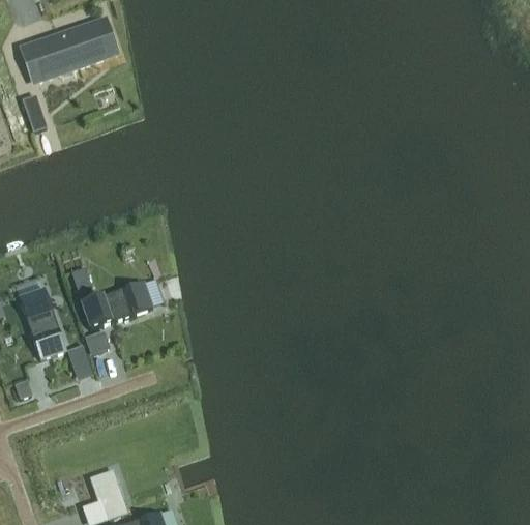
[(28,61),(34,81),(102,57),(91,24),(45,39),(50,54),(28,61)]
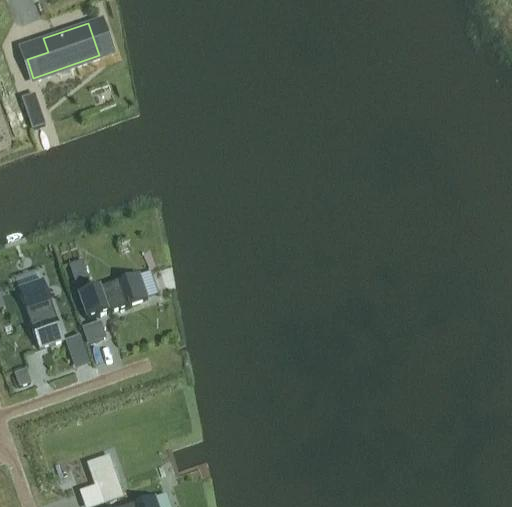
[(35,93),(22,97),(32,127),(45,123),(35,93)]
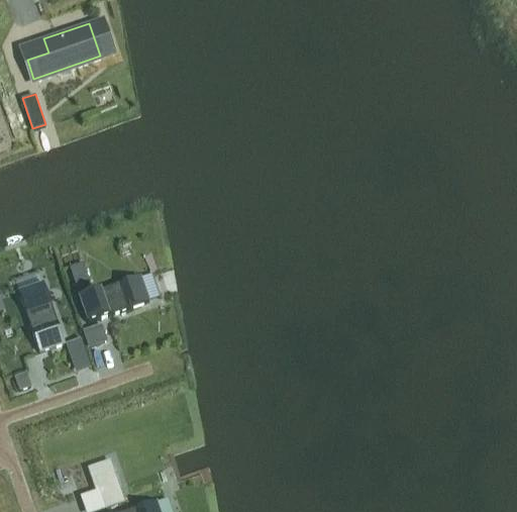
[(83,260),(70,265),(71,270),(73,269),(77,280),(81,279),(82,281),(89,279),(83,260)]
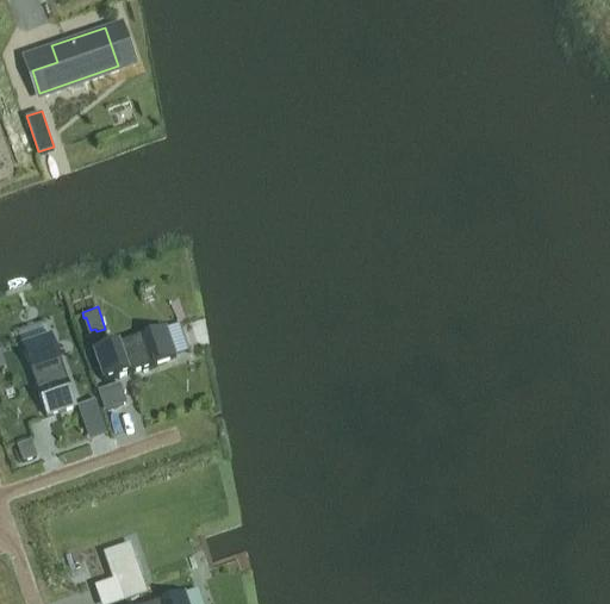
[(167,323),(93,348),(103,377),(176,353),(167,323)]
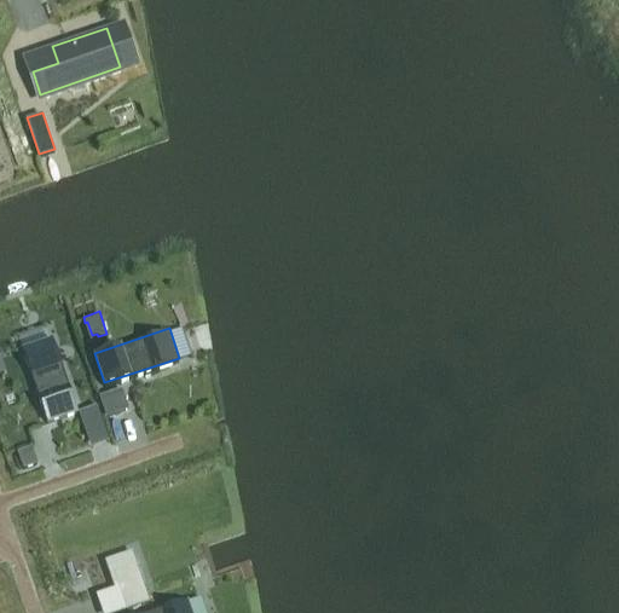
[(22,346),(21,346),(46,420),(76,409),(50,335),(46,337),(22,346)]
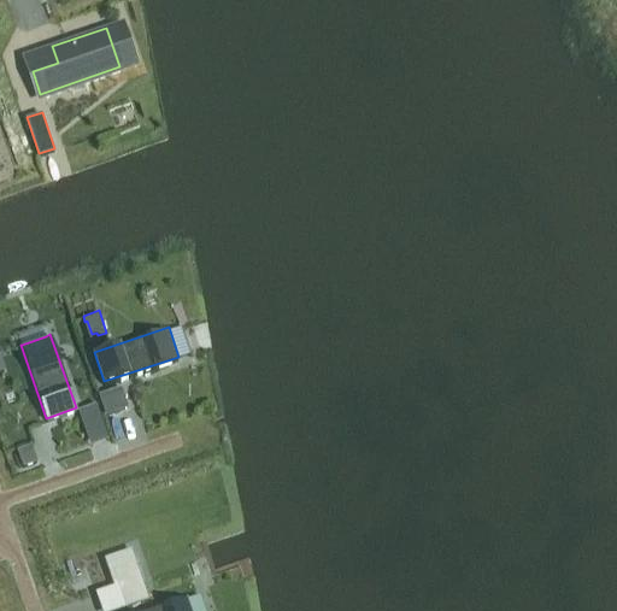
[(122,386),(99,393),(105,412),(128,405),(122,386)]
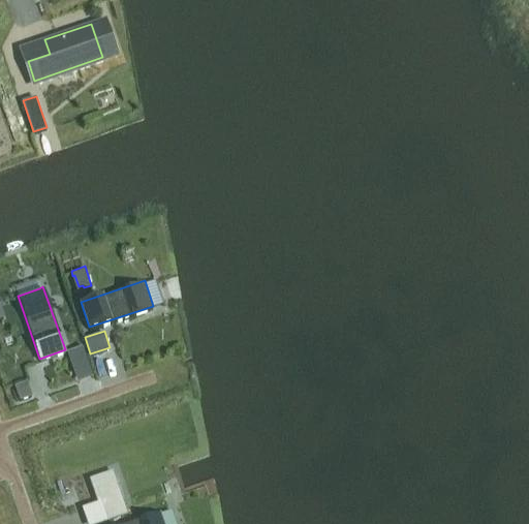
[(70,359),(81,355),(79,347),(68,351),(70,359)]
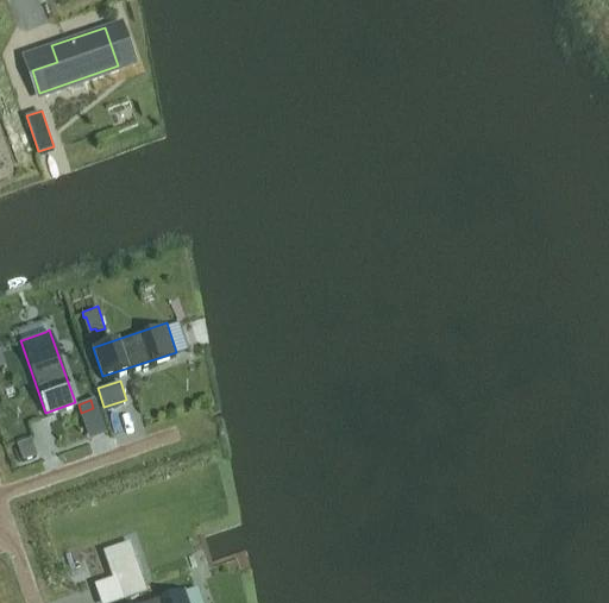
[(31,438),(17,443),(22,457),(36,452),(31,438)]
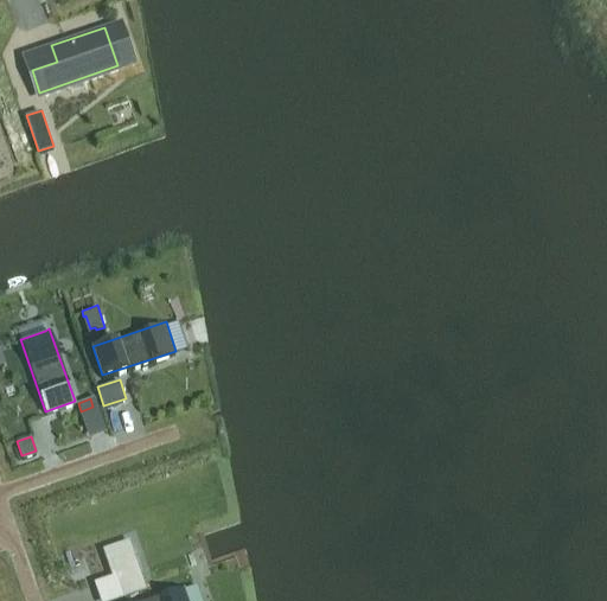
[(141,549),(119,556),(131,593),(153,584),(141,549)]
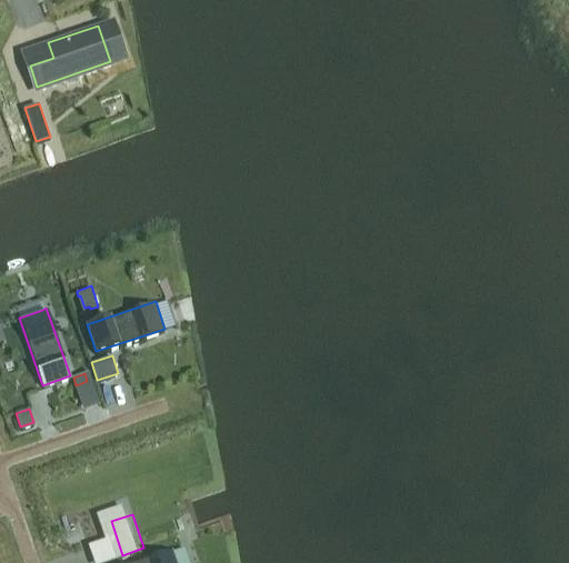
[(130,562),(177,562),(172,550),(172,549),(141,560),(131,562),(130,562)]
